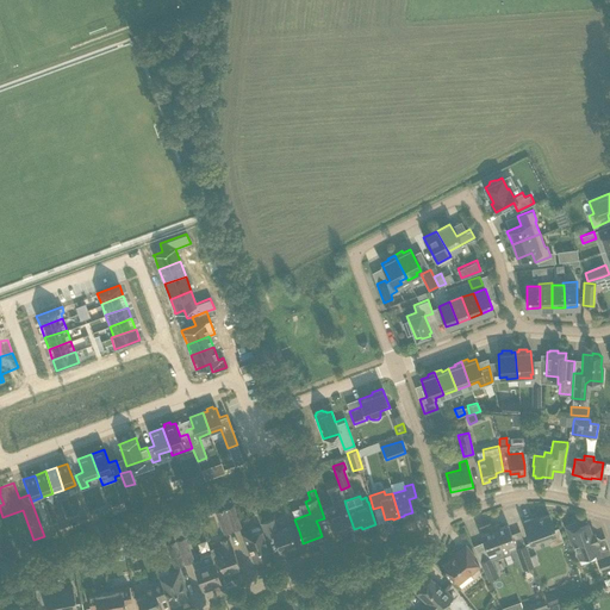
[(232,504),(224,508),(232,530),(241,528),(232,504)]
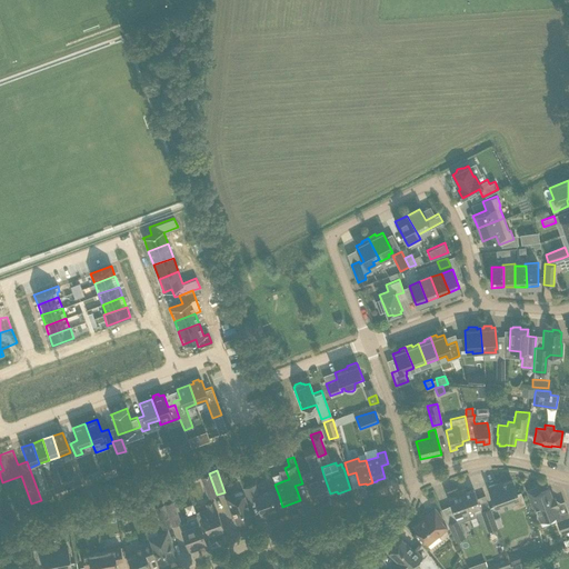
[(217,495),(209,473),(200,477),(208,498),(217,495)]
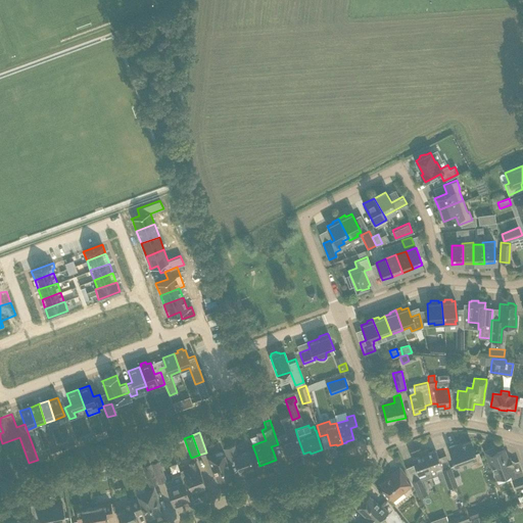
[(303,454),(297,436),(285,440),(284,436),(279,437),(281,441),(280,441),(287,462),(298,458),(298,456),(303,454)]
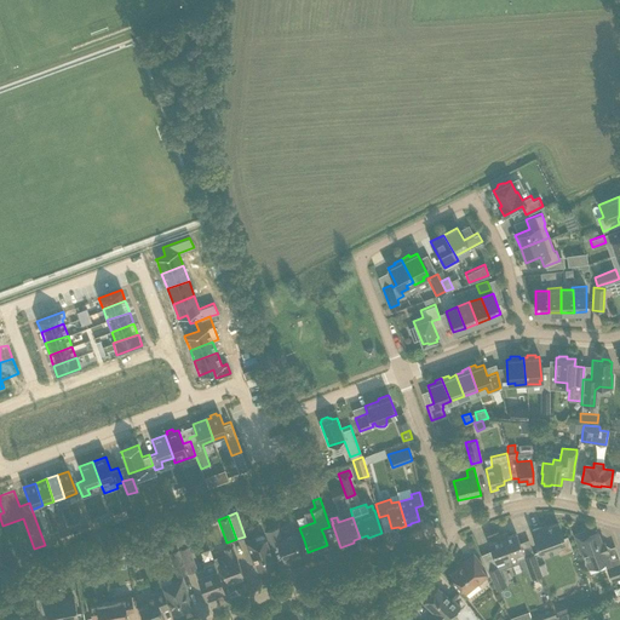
[(564,543),(557,523),(541,529),(541,527),(530,530),(539,552),(543,551),(544,556),(557,551),(556,545),(564,543)]
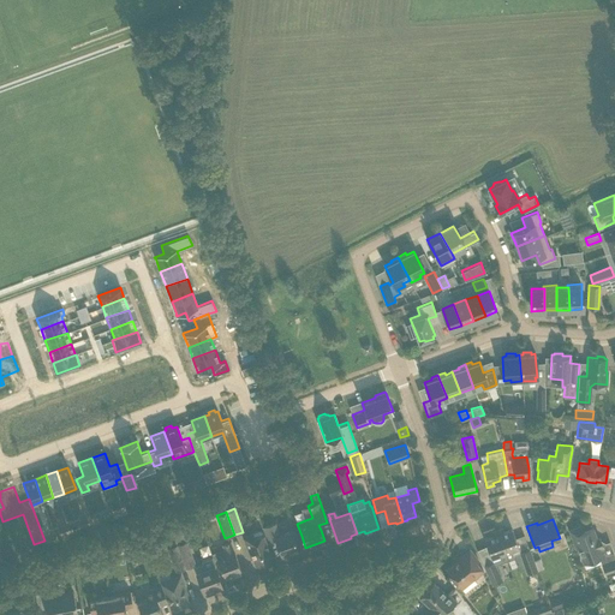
[(291,531),(279,536),(274,523),(262,527),(269,544),(275,542),(281,556),(298,550),(291,531)]
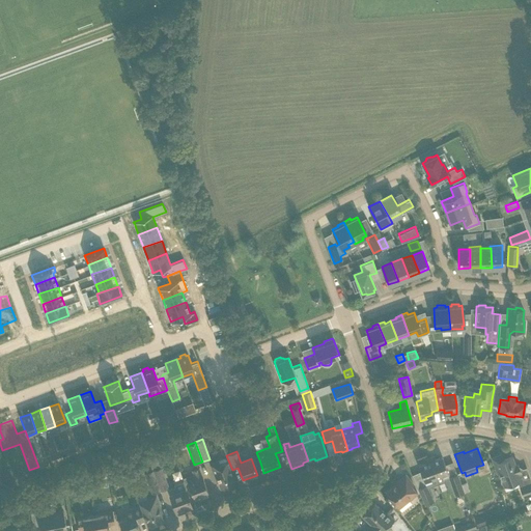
[(520,472),(516,465),(514,465),(511,456),(502,459),(500,454),(492,457),(497,473),(499,472),(502,481),(504,486),(512,483),(516,481),(523,497),(530,494),(530,481),(529,477),(524,479),(522,478),(520,472)]
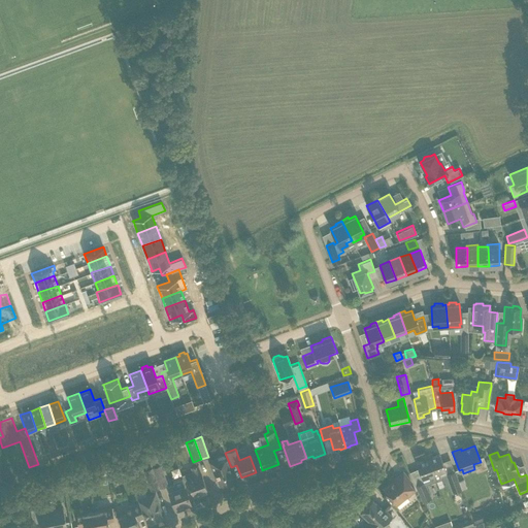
[(159,465),(155,454),(147,457),(153,468),(159,465)]
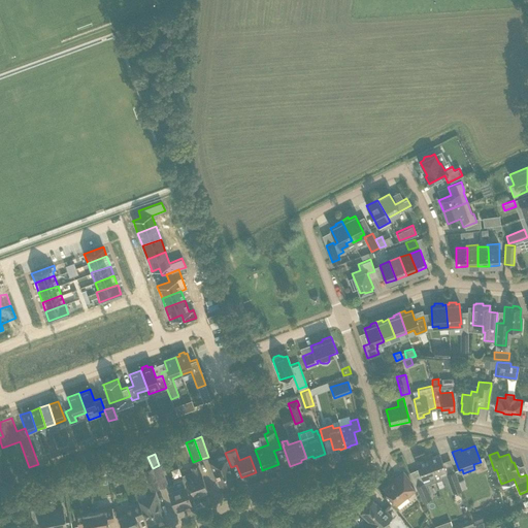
[(426,455),(435,481),(440,479),(438,472),(444,470),(439,454),(432,457),(431,454),(426,455)]
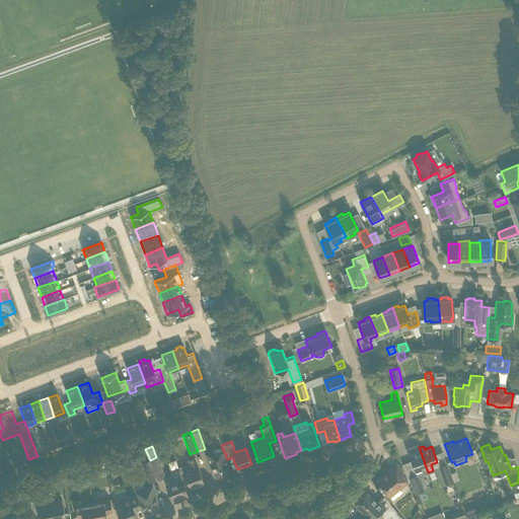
[(428,472),(419,447),(414,449),(415,452),(409,455),(412,464),(414,471),(421,468),(423,474),(428,472)]
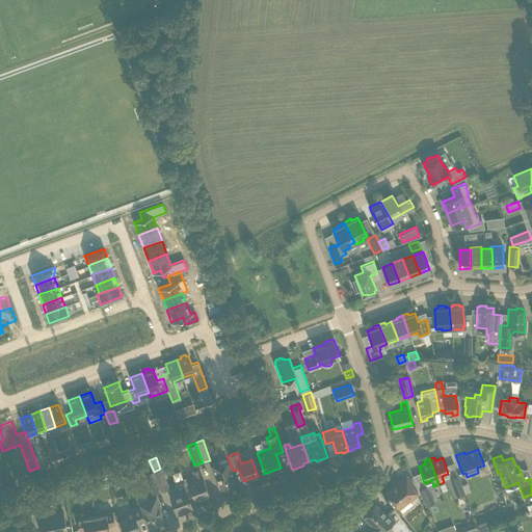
[(235,483),(227,461),(227,460),(224,459),(222,459),(209,464),(216,483),(218,482),(221,488),(235,483)]
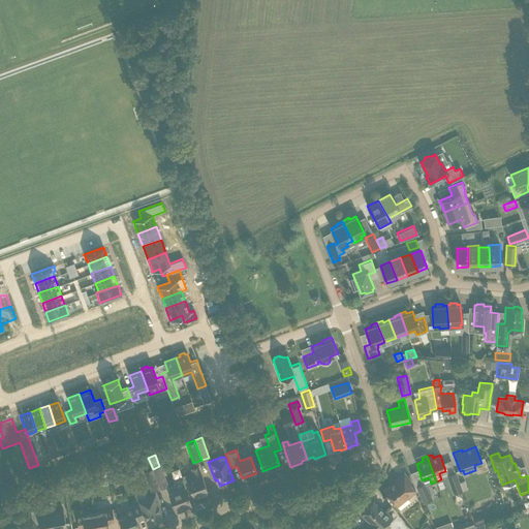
[(159,466),(153,469),(152,469),(159,488),(167,485),(160,466),(159,466)]
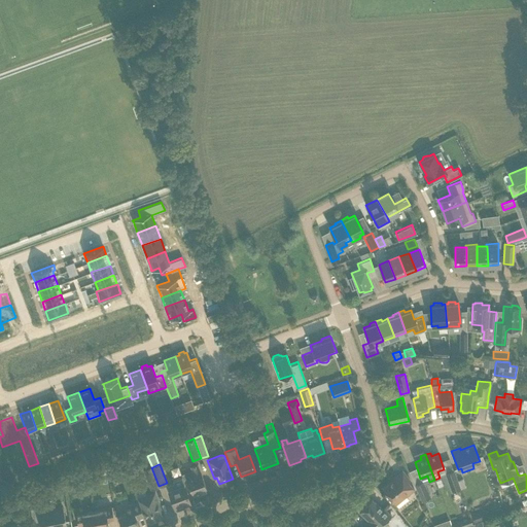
[(186,479),(192,497),(203,494),(202,492),(207,490),(203,480),(198,464),(190,466),(194,476),(186,479)]
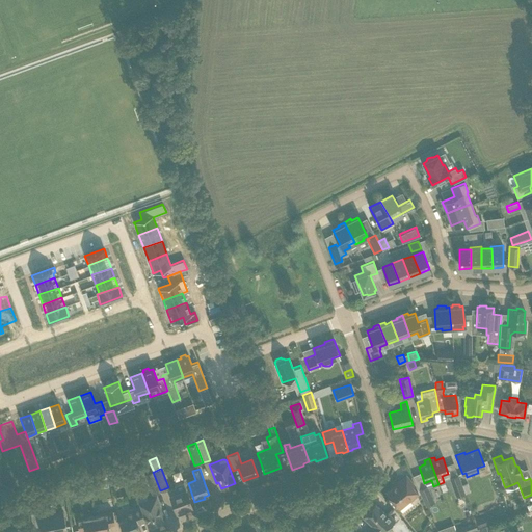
[(174,480),(182,479),(180,471),(173,473),(174,480)]
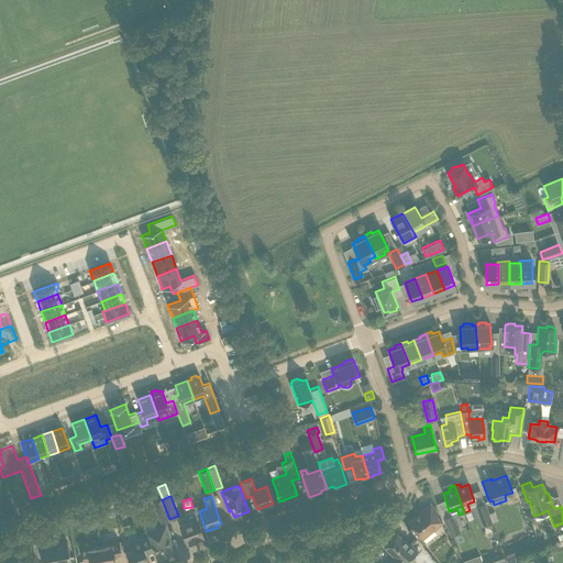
[(169,519),(162,499),(154,503),(162,522),(169,519)]
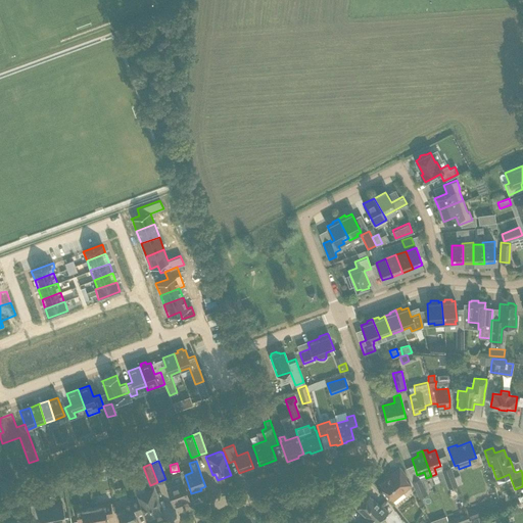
[(410,486),(403,478),(407,476),(406,475),(398,467),(388,475),(389,477),(379,485),(392,501),(410,486)]
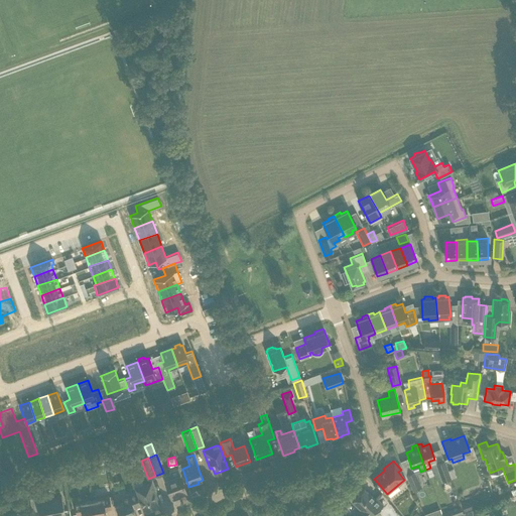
[(450,479),(443,461),(436,464),(443,482),(450,479)]
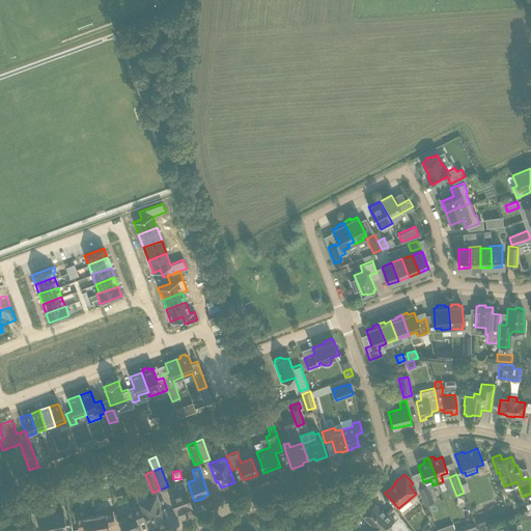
[(191,506),(188,496),(185,487),(183,481),(175,484),(175,486),(167,488),(172,502),(175,511),(191,506)]
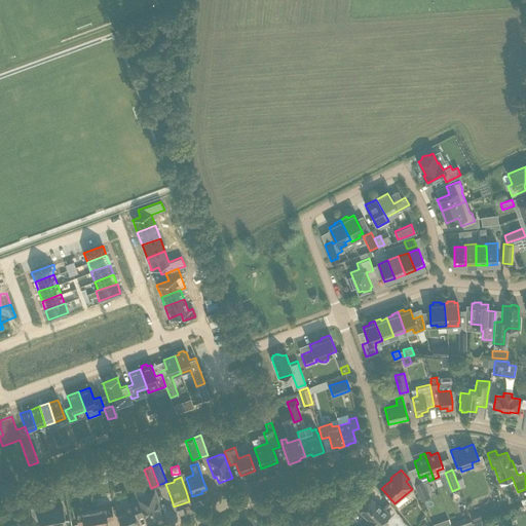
[(63,480),(65,492),(72,490),(71,478),(63,480)]
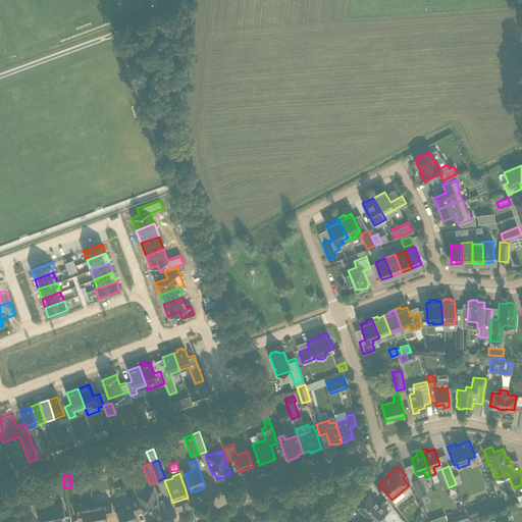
[(410,480),(418,497),(426,492),(419,476),(410,480)]
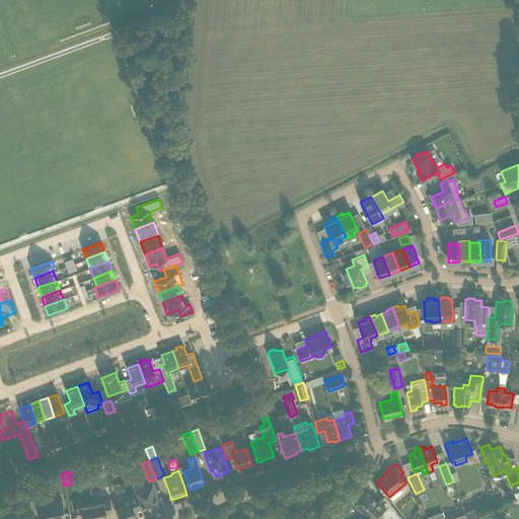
[(157,496),(152,484),(136,490),(144,514),(159,508),(154,497),(157,496)]
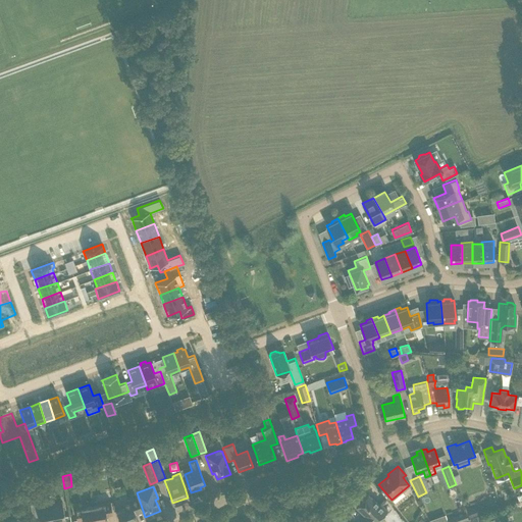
[(376,521),(387,510),(379,504),(378,505),(367,494),(355,507),(364,515),(356,521),(376,521)]
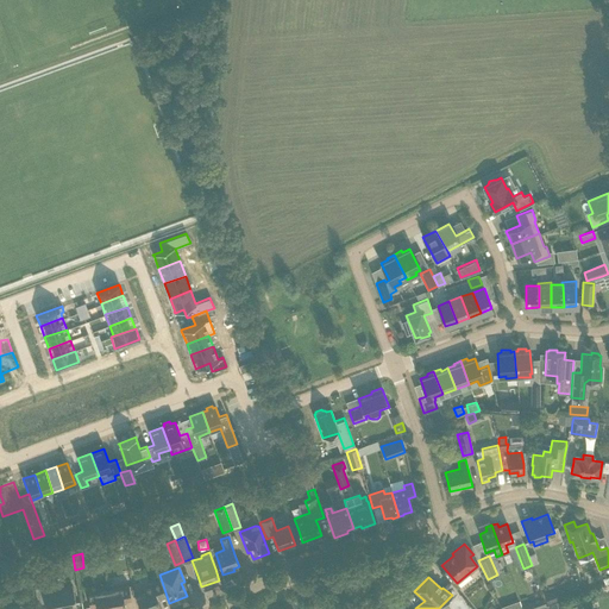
[(159,579),(142,585),(144,594),(136,596),(140,608),(161,608),(162,608),(158,600),(165,596),(159,579)]
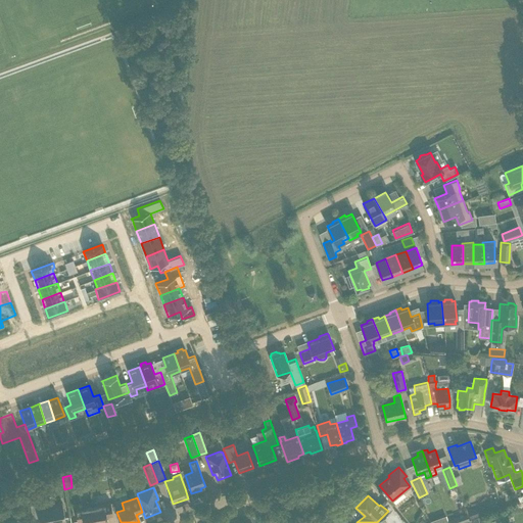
[(53,500),(48,501),(52,522),(58,522),(65,522),(62,504),(53,505),(53,500)]
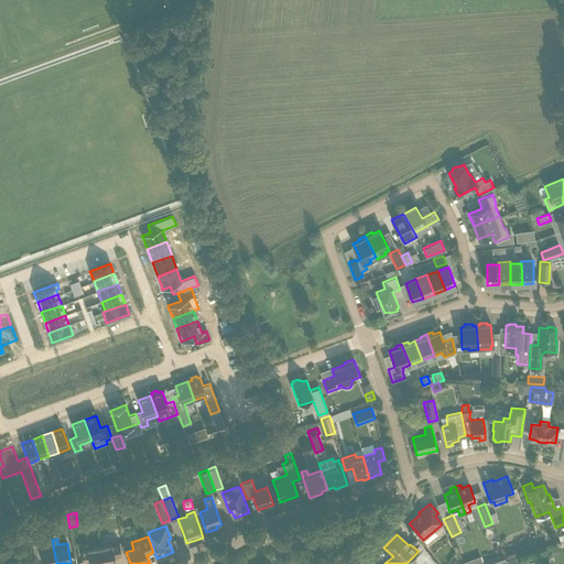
[(42,563),(56,563),(52,540),(47,541),(49,546),(40,548),(42,559),(42,563)]
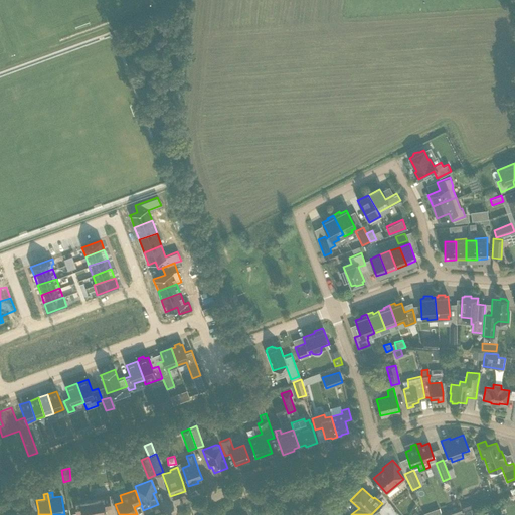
[(98,498),(92,499),(94,514),(106,514),(105,508),(111,508),(109,495),(98,497),(98,498)]
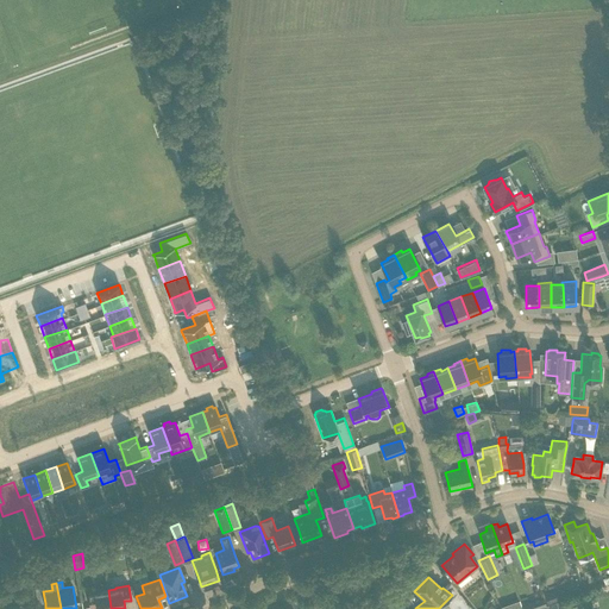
[(111,608),(108,590),(100,592),(100,591),(87,594),(89,608),(96,606),(96,608),(111,608)]
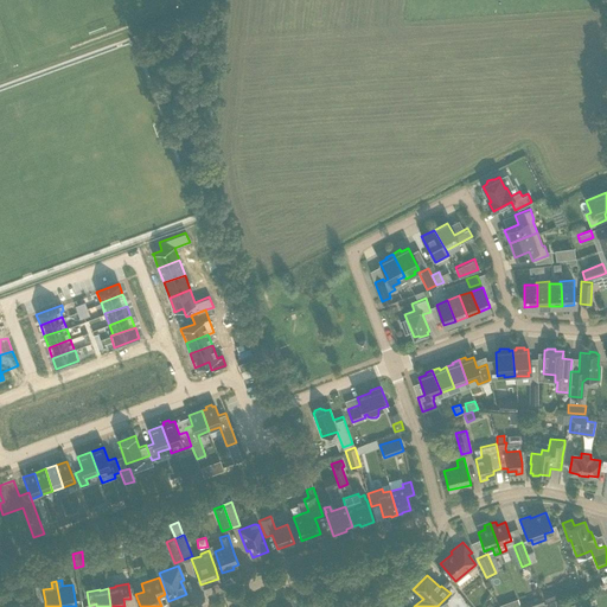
[(554,589),(542,594),(545,602),(556,598),(554,589)]
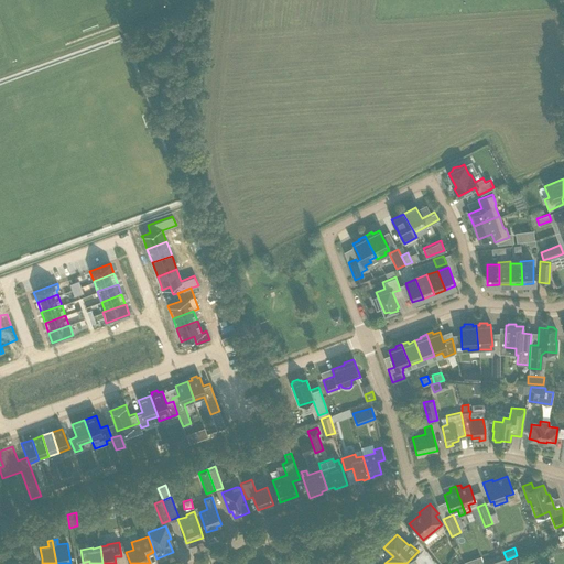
[(483,562),(483,563),(496,563),(506,561),(502,554),(483,562)]
